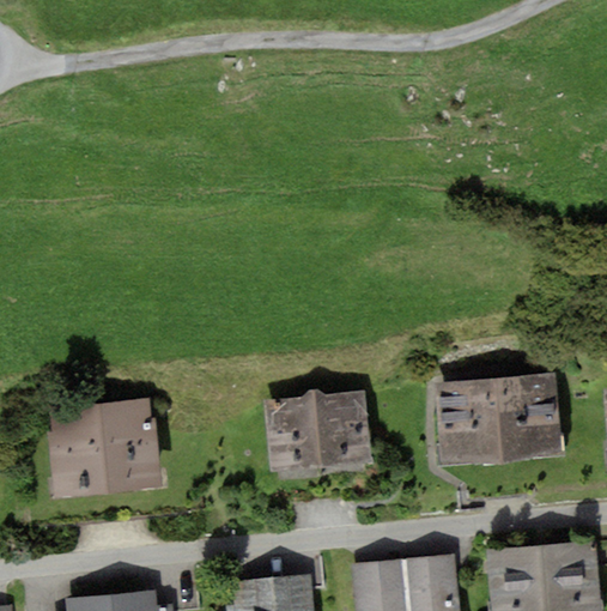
[(554,371),(439,380),(445,461),(562,452),(554,371)]
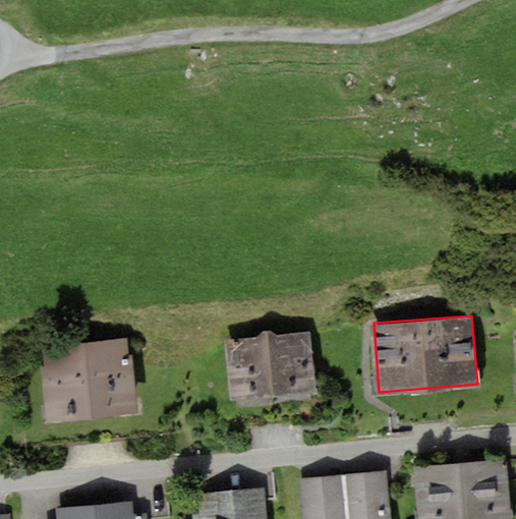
[(307,331),(225,341),(231,398),(314,388),(307,331)]
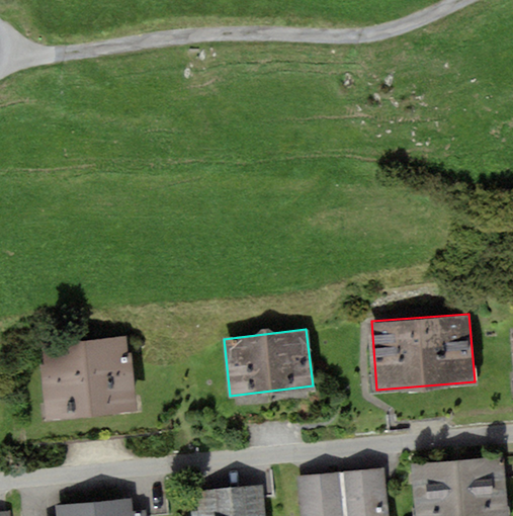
[(130,336),(41,345),(49,416),(137,408),(130,336)]
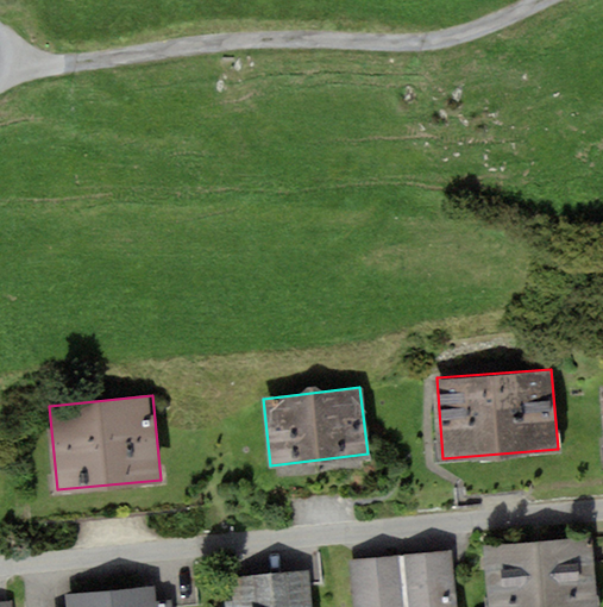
[(594,533),(483,546),(490,606),(585,606),(602,605),(594,533)]
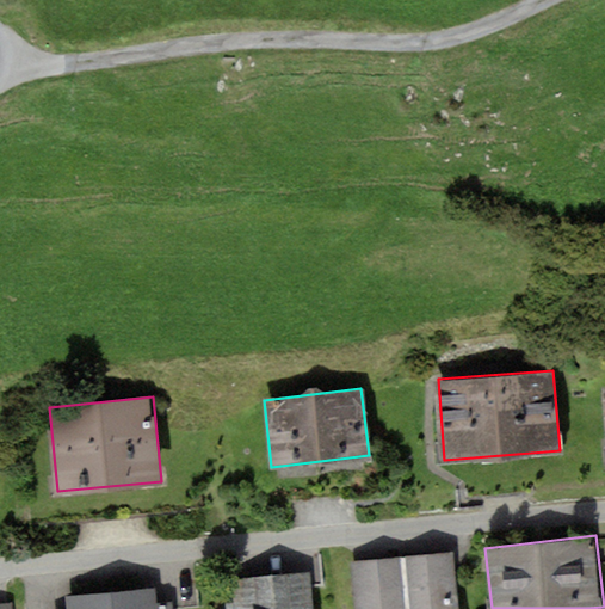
[(458,608),(452,551),(351,563),(357,608),(458,608)]
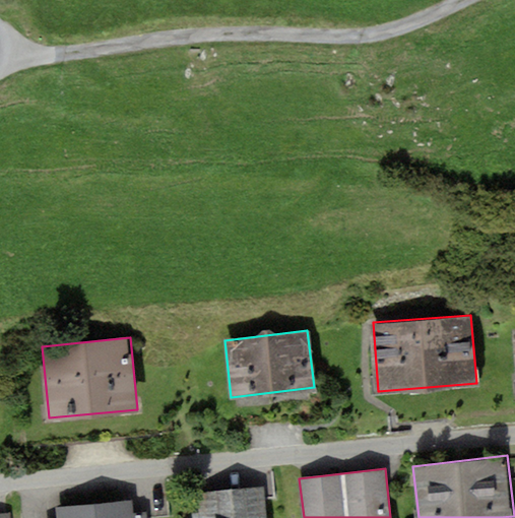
[(265,517),(261,487),(198,496),(201,517),(265,517)]
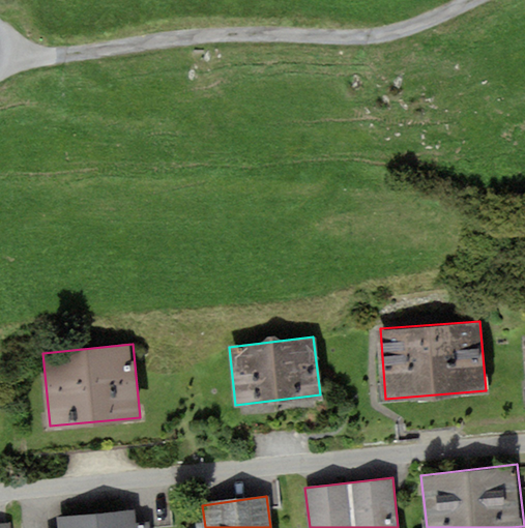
[(48,516),(49,527),(150,527),(150,509),(48,516)]
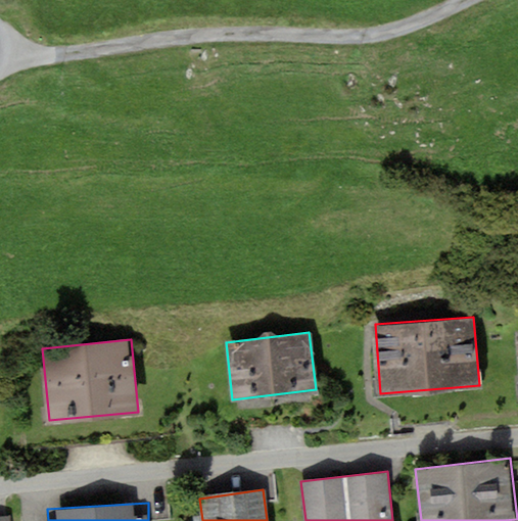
All buildings are outlined.
